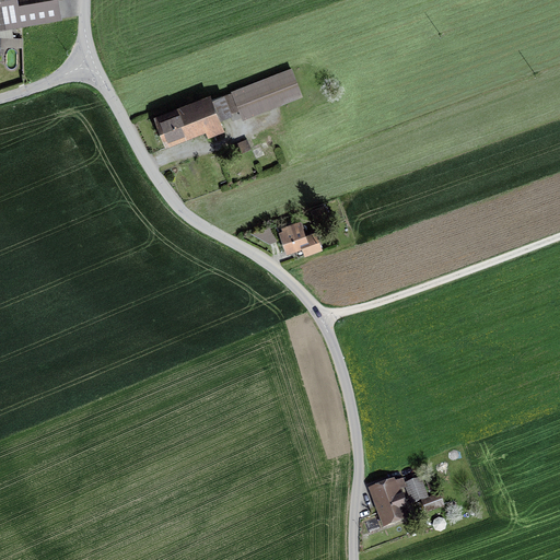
[(0,0),(0,25),(2,25),(2,28),(59,19),(56,1),(16,8),(14,0),(0,0)]
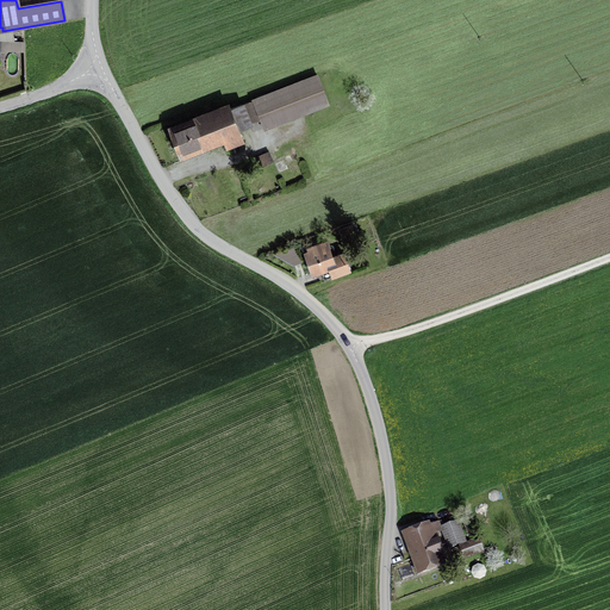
[(318,76),(255,101),(266,129),(329,105),(318,76)]
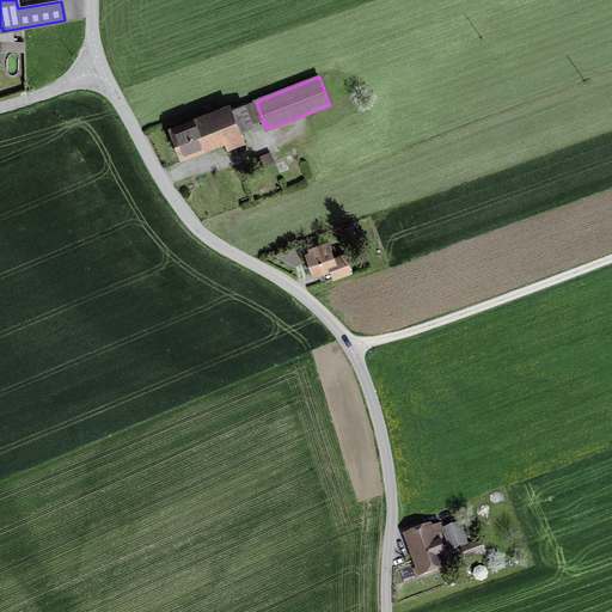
[(245,105),(173,133),(182,153),(224,136),(227,148),(243,142),(238,130),(252,124),(245,105)]
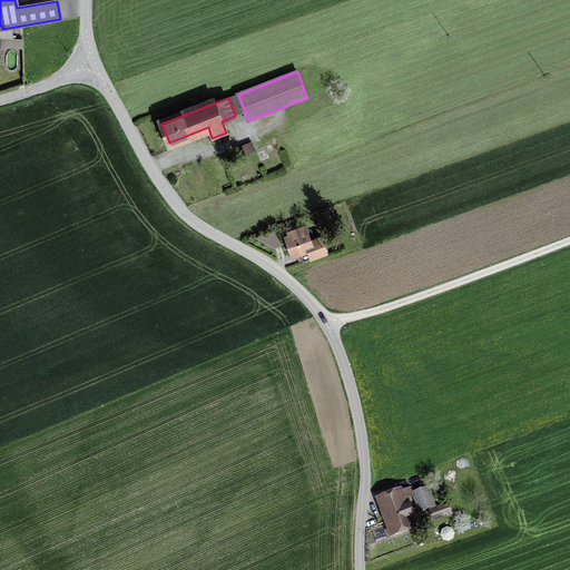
[(249,143),(237,148),(241,157),(253,150),(249,143)]
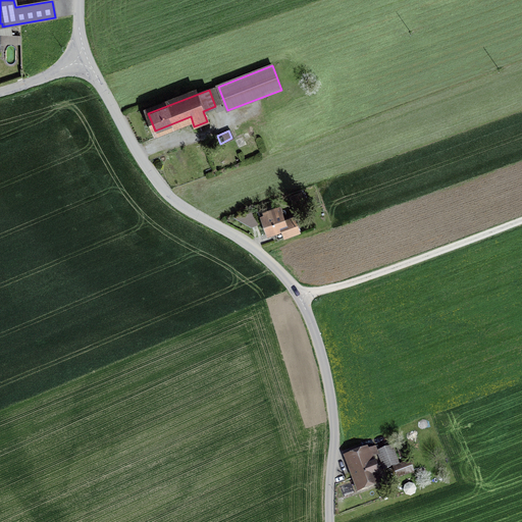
[(283,220),(278,207),(270,209),(271,212),(263,215),(269,233),(275,231),(277,239),(299,230),(294,216),(283,220)]
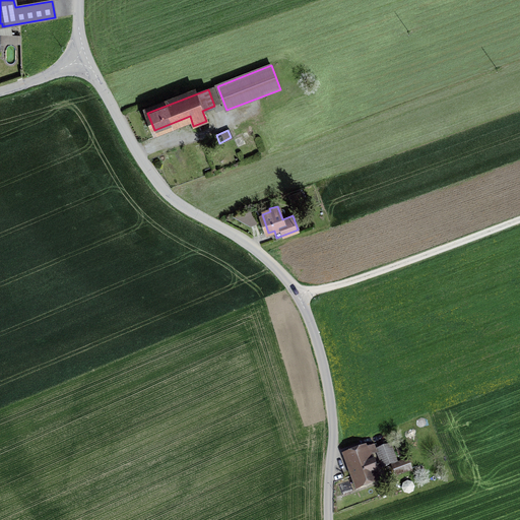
[(373,446),(347,455),(359,484),(376,478),(367,455),(375,452),(380,465),(395,459),(389,443),(374,449),(373,446)]
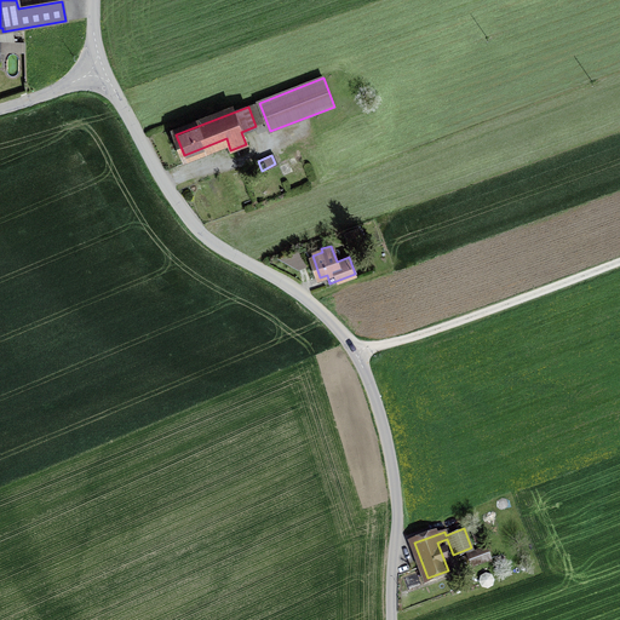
[(484,549),(468,554),(471,564),(488,558),(484,549)]
